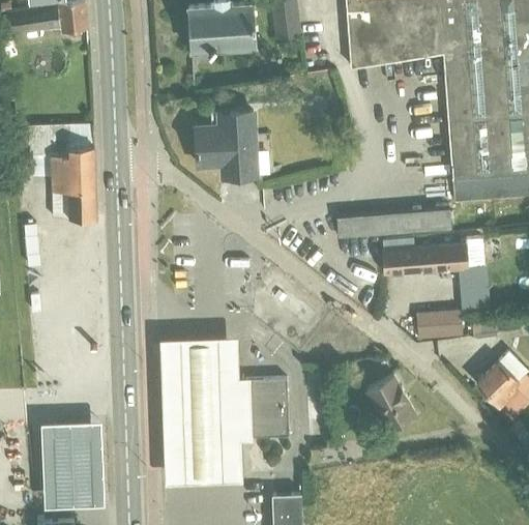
[(528,197),(528,0),(345,0),(350,70),(443,56),(453,203),(528,197)]
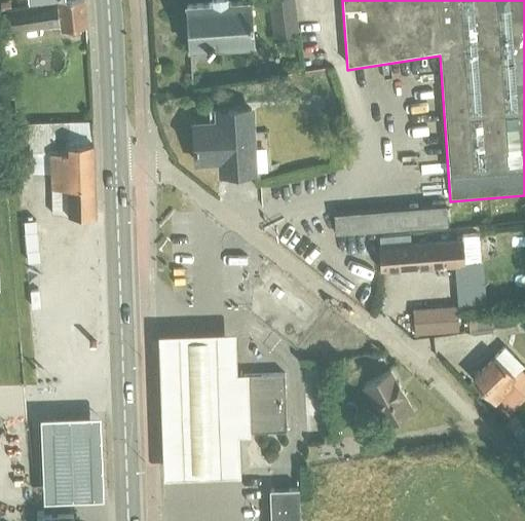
[(215,42),(253,40),(251,5),(228,6),(227,1),(211,2),(212,7),(186,9),(189,53),(205,51),(208,53),(214,45),(213,44),(215,42)]
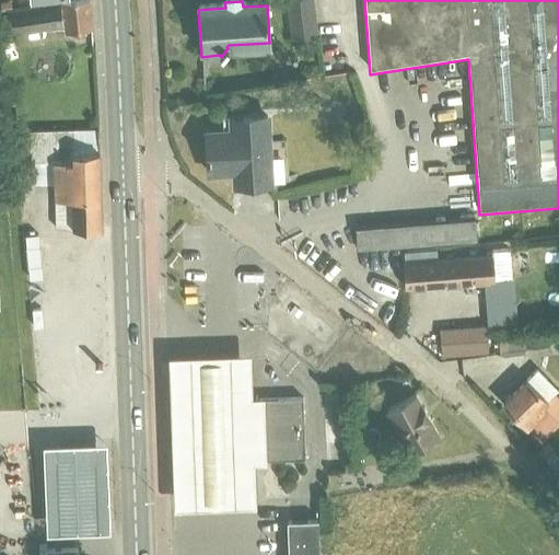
[(318,43),(313,1),(283,6),(289,47),(318,43)]
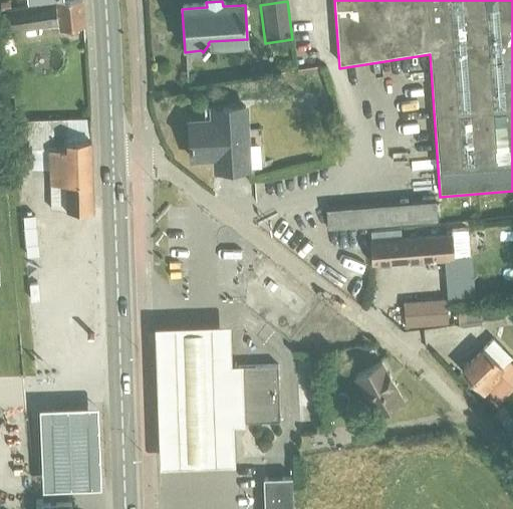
[(55,7),(8,15),(11,37),(58,29),(59,34),(84,31),(82,3),(55,7)]
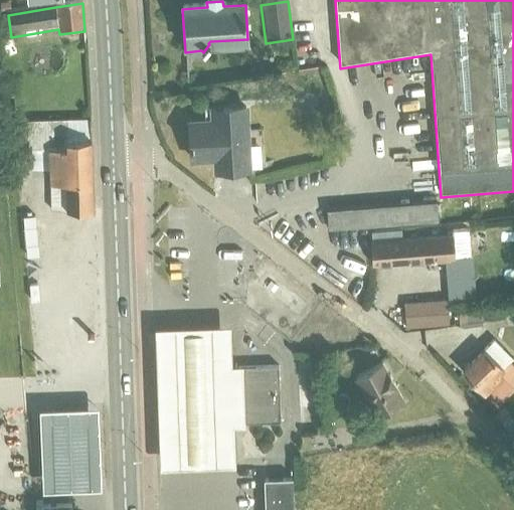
[(260,149),(247,150),(245,112),(212,113),(213,125),(190,127),(192,163),(215,162),(216,174),(261,171),(260,149)]
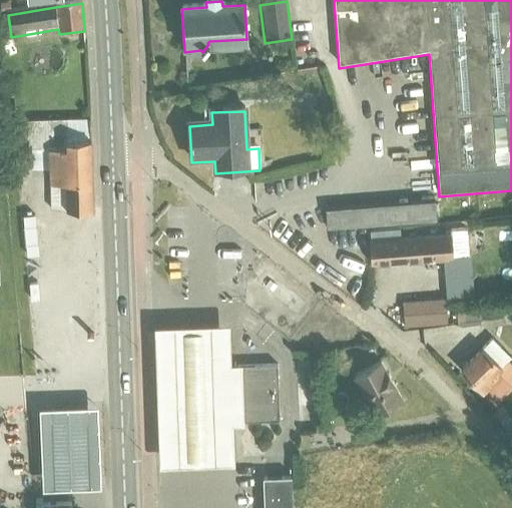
[(51,213),(92,212),(90,143),(90,123),(14,127),(16,172),(52,171),(51,213)]
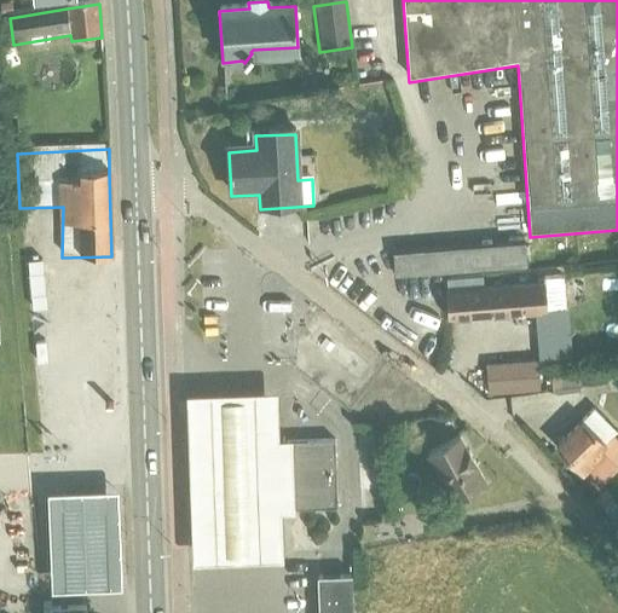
[(394,281),(525,271),(523,243),(393,253),(394,281)]
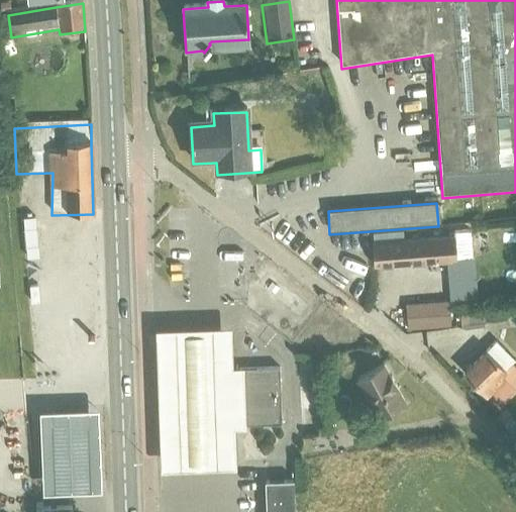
[(453,240),(372,247),(374,270),(446,264),(473,262),(470,234),(453,236),(453,240)]
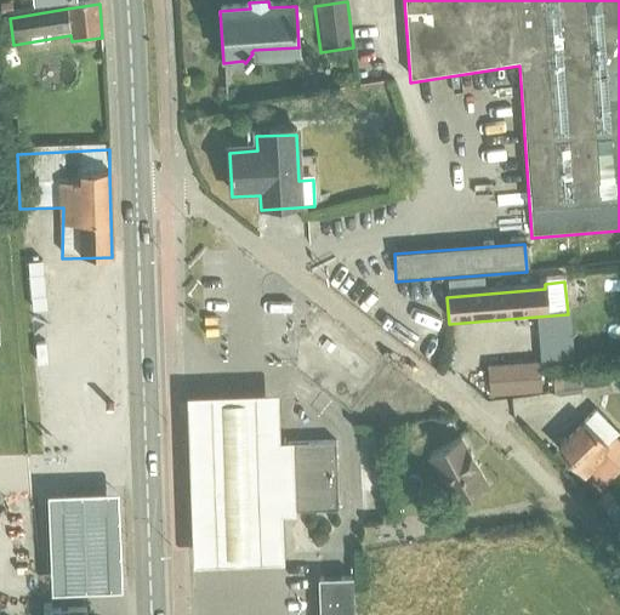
[(568,314),(536,317),(540,369),(572,366),(568,314)]
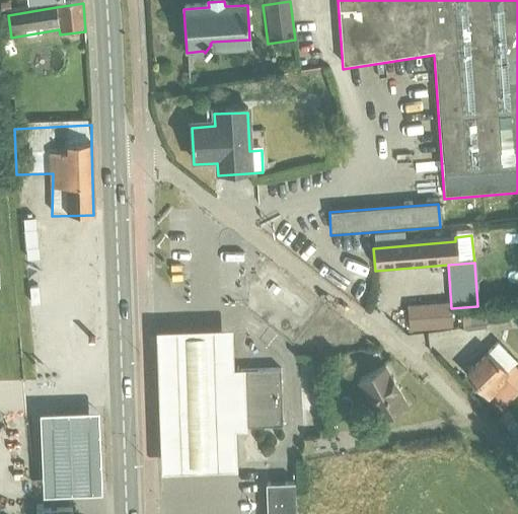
[(506,305),(486,307),(487,326),(508,324),(508,320),(507,311),(506,305)]
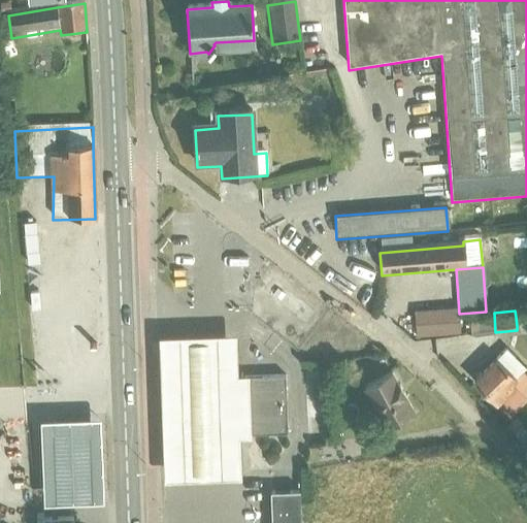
[(458,312),(415,316),(417,339),(460,336),(458,312)]
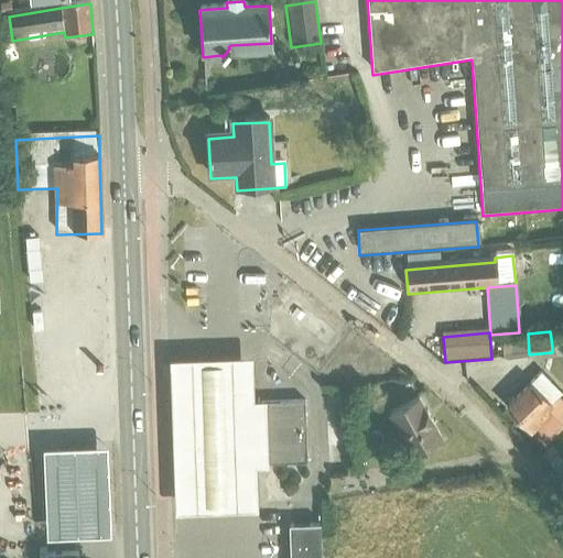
[(562,337),(551,338),(552,348),(562,347),(562,337)]
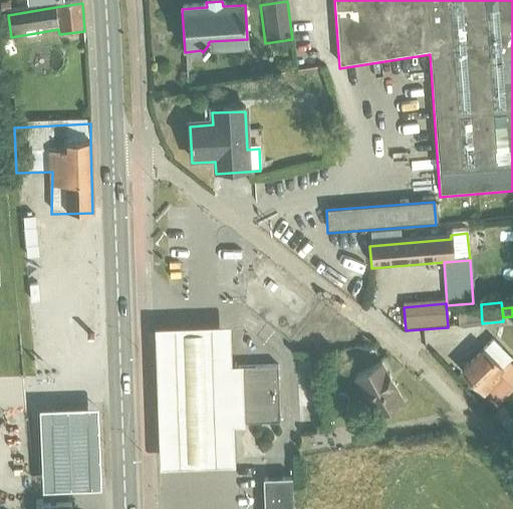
[(227,329),(154,331),(158,472),(233,470),(231,426),(239,426),(238,370),(229,370),(227,329)]
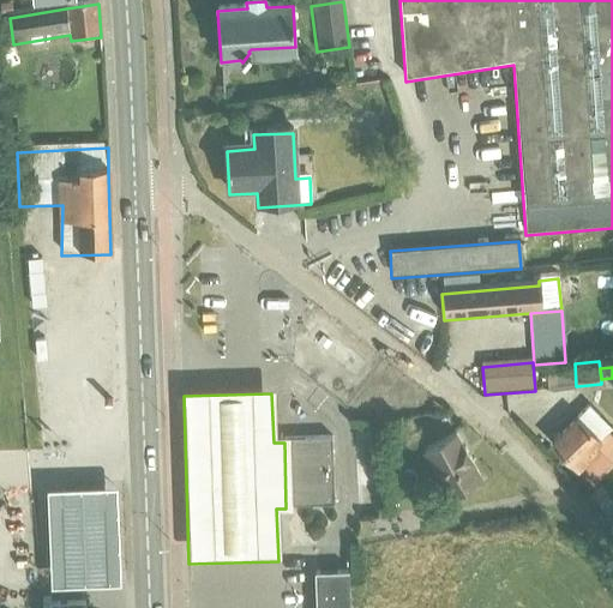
[(612,469),(599,455),(594,450),(600,445),(610,434),(587,411),(577,422),(551,447),(578,475),(593,489),(612,469)]
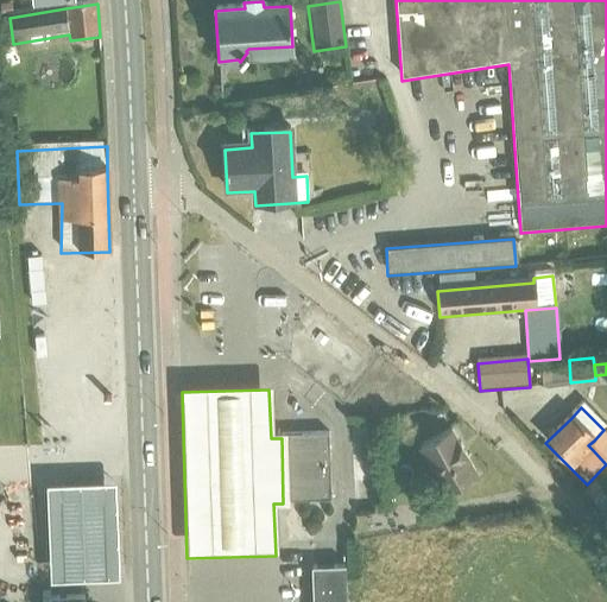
[(391,428),(381,432),(386,441),(411,428),(405,417),(390,425),(391,428)]
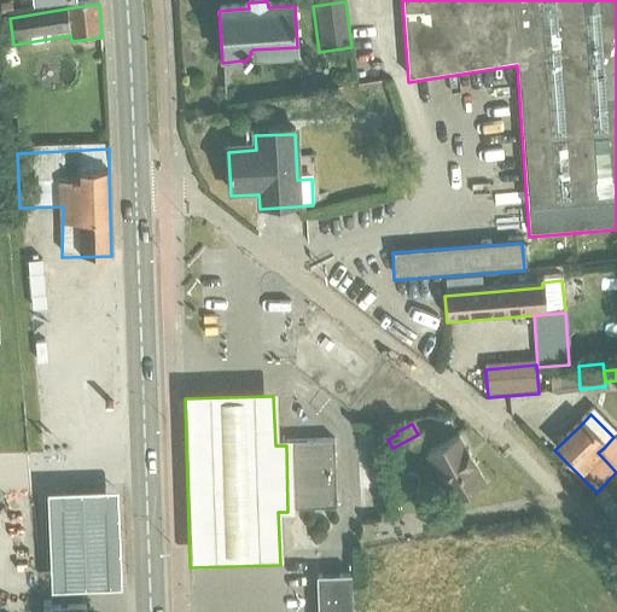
[(466,455),(458,439),(426,458),(452,505),(484,487),(473,467),(475,466),(467,455),(466,455)]
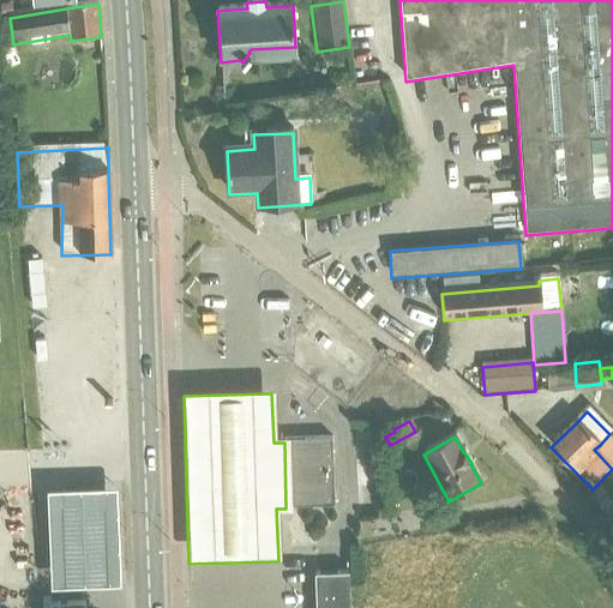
[(286,509),(334,507),(331,441),(284,443),(286,509)]
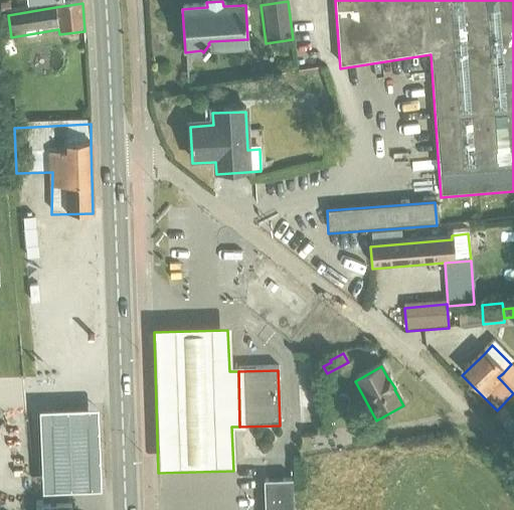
[(99,410),(41,413),(46,496),(104,492),(99,410)]
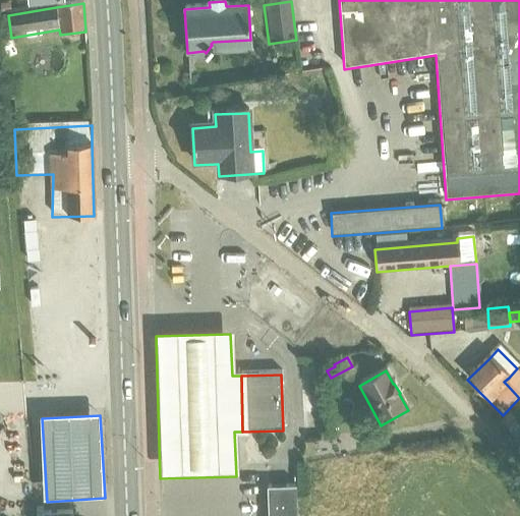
[(268,490),(268,515),(296,515),(295,489),(268,490)]
